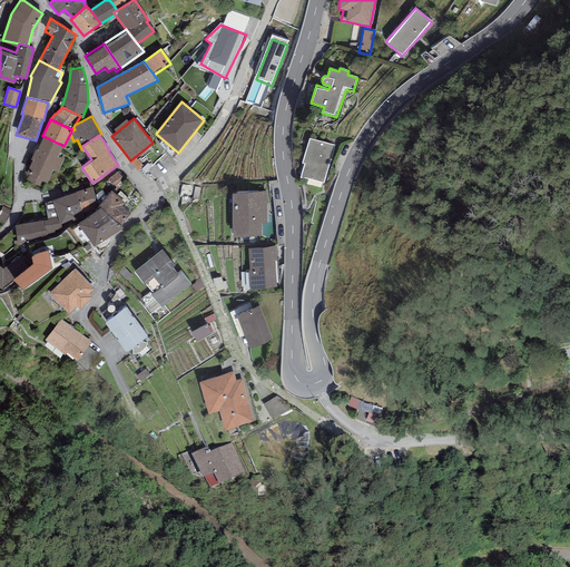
[(64,146),(43,136),(38,149),(36,148),(31,158),(32,159),(27,173),(29,174),(27,179),(40,185),(42,181),(47,183),(52,170),(58,173),(65,160),(58,157),(64,146)]
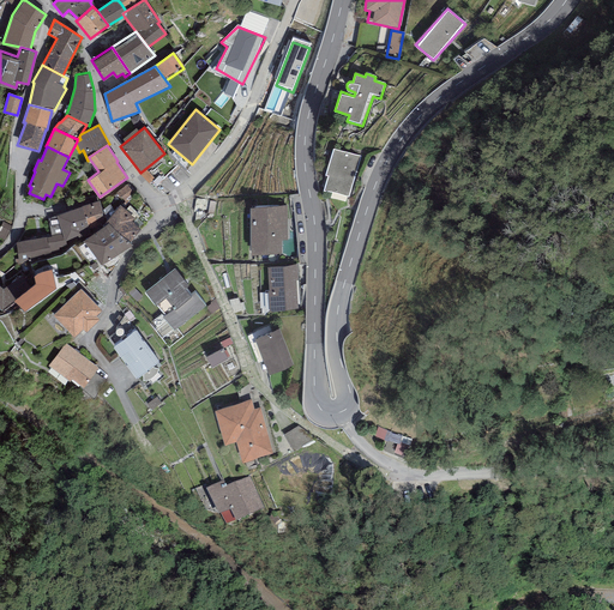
[(361,158),(333,149),(325,174),(329,175),(324,189),(348,198),(361,158)]
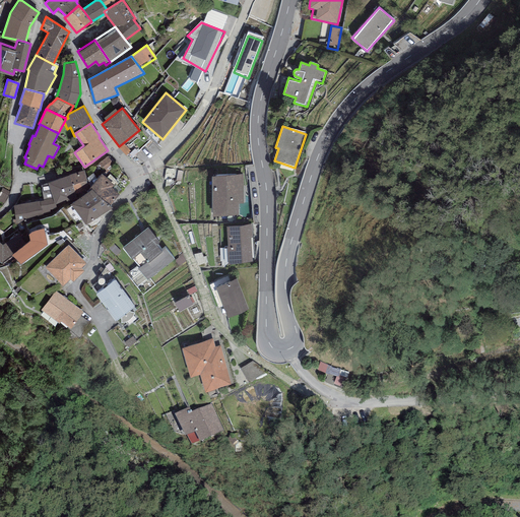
[(84,171),(69,174),(76,198),(88,189),(84,171)]
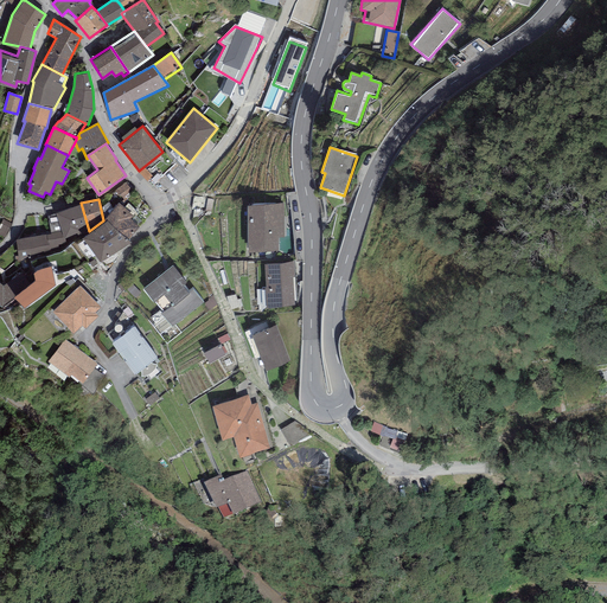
[(248,201),(248,250),(279,251),(278,238),(283,239),(285,205),(248,201)]
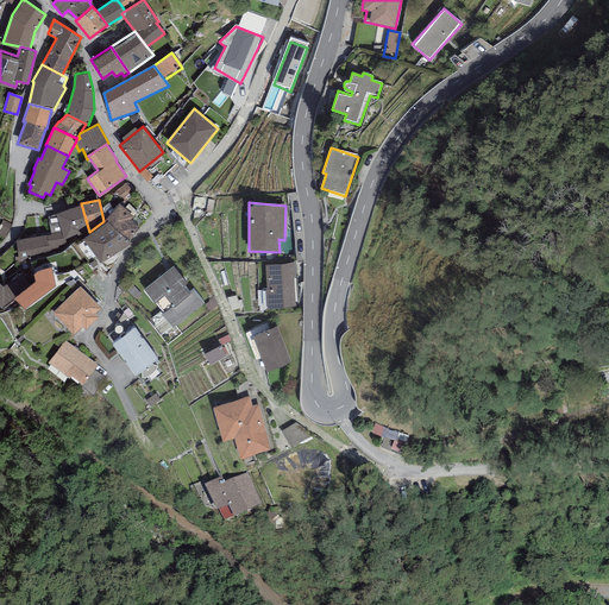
[(81,203),(56,210),(57,215),(63,233),(64,239),(89,232),(81,203)]
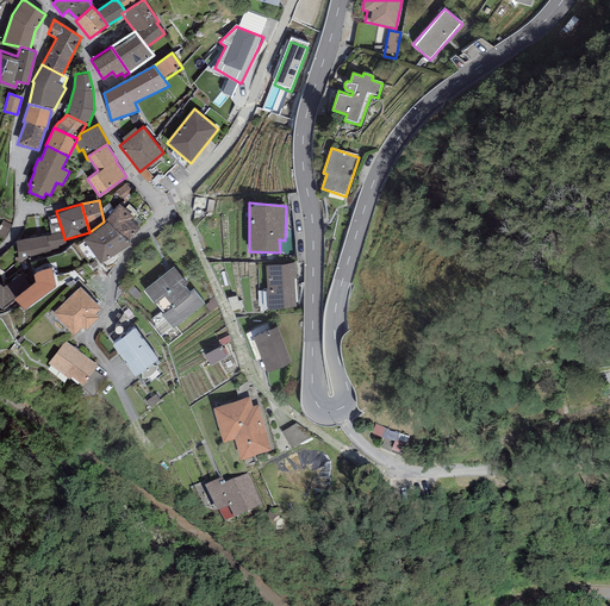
[(106,218),(107,219),(129,241),(139,229),(130,220),(134,217),(120,204),(106,218)]
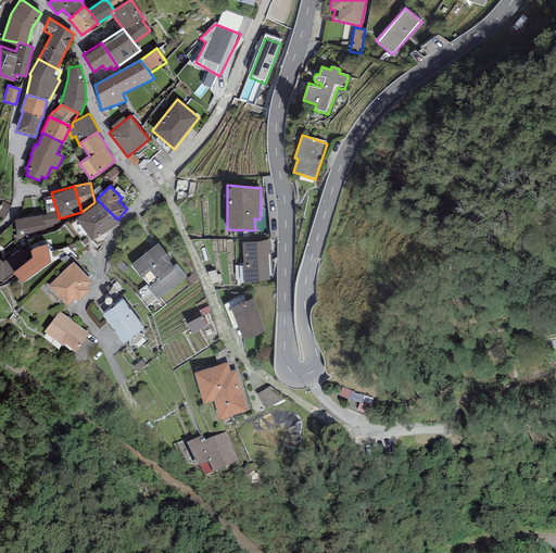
[(58,213),(52,197),(43,199),(47,213),(58,213)]
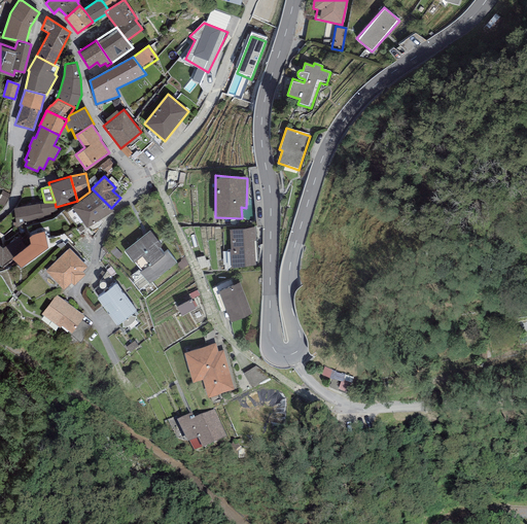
[(113,210),(111,208),(93,189),(90,191),(77,201),(71,205),(86,229),(113,210)]
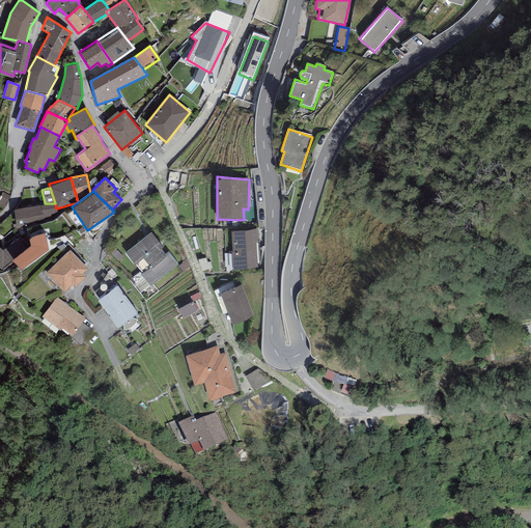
[(9,197),(3,193),(0,198),(0,206),(4,210),(9,197)]
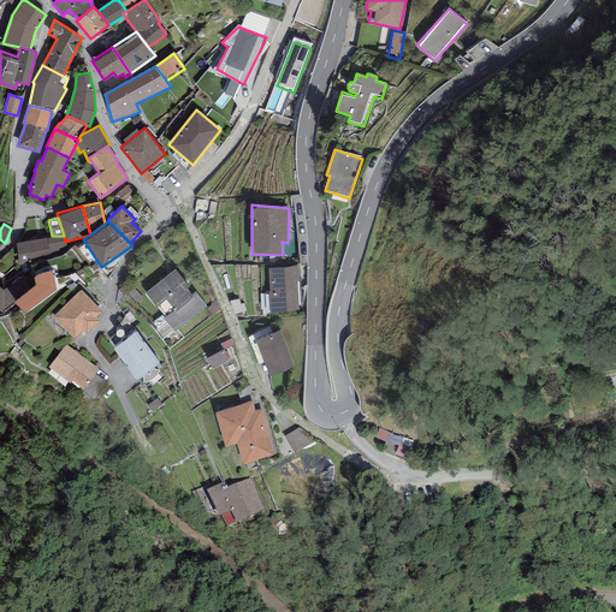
[(52,238),(16,242),(16,243),(18,265),(54,260),(67,253),(65,242),(64,236),(52,236),(52,238)]
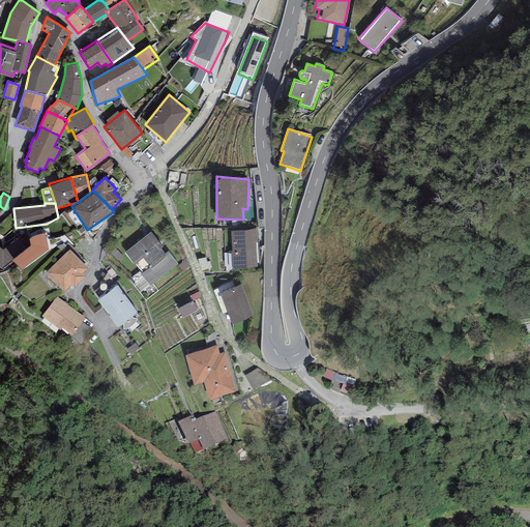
[(257,229),(231,230),(233,271),(257,270),(256,243),(257,243),(257,231),(257,229)]
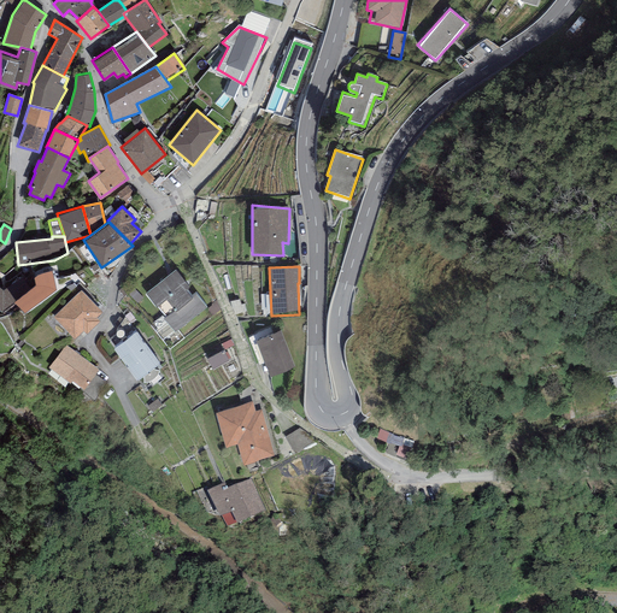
[(207,308),(175,269),(146,292),(165,316),(163,318),(175,334),(207,308)]
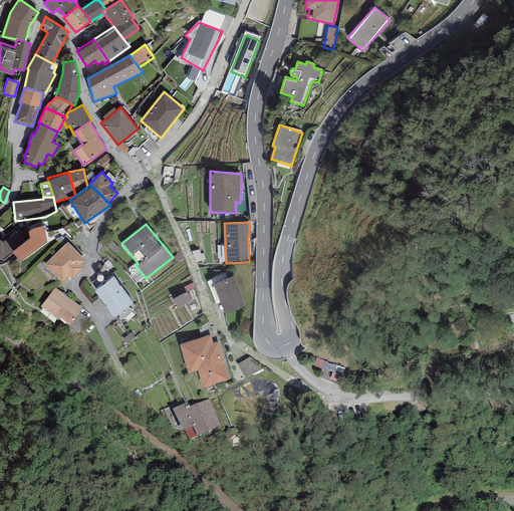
[(32,233),(28,235),(30,242),(25,245),(11,256),(13,257),(20,265),(47,245),(44,229),(32,233)]
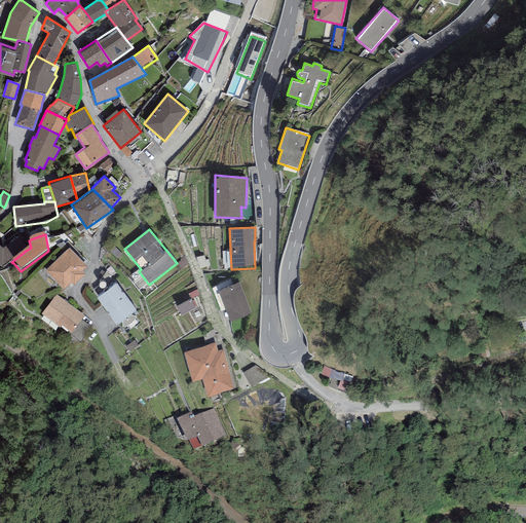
[(26,251),(16,240),(3,251),(0,249),(0,267),(3,270),(13,263),(11,262),(26,251)]
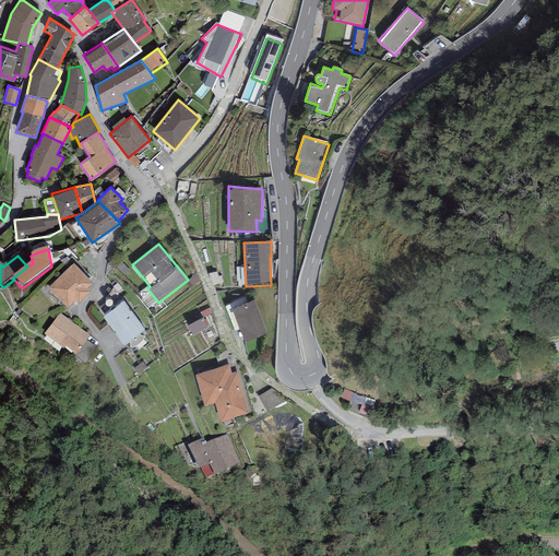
[(92,283),(73,264),(48,288),(68,308),(75,300),(79,304),(91,292),(86,288),(92,283)]
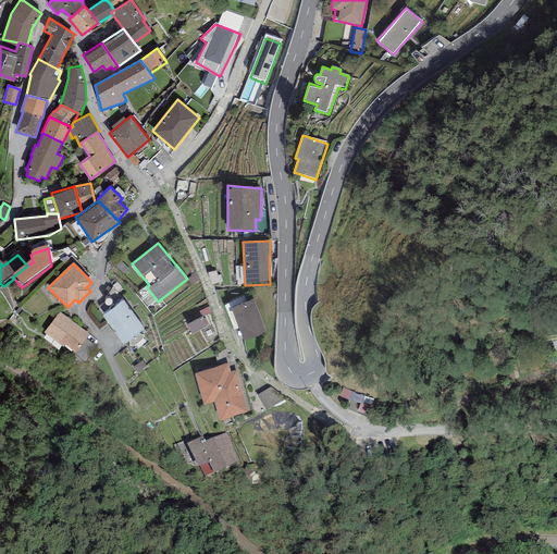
[(217,272),(209,273),(212,288),(224,285),(222,275),(217,277),(217,272)]
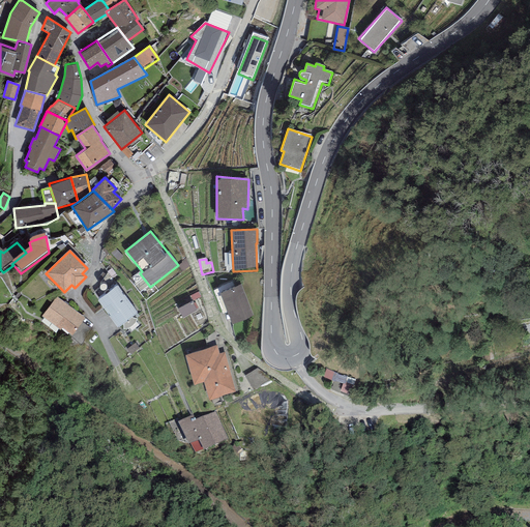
[(137,313),(117,284),(98,298),(118,326),(137,313)]
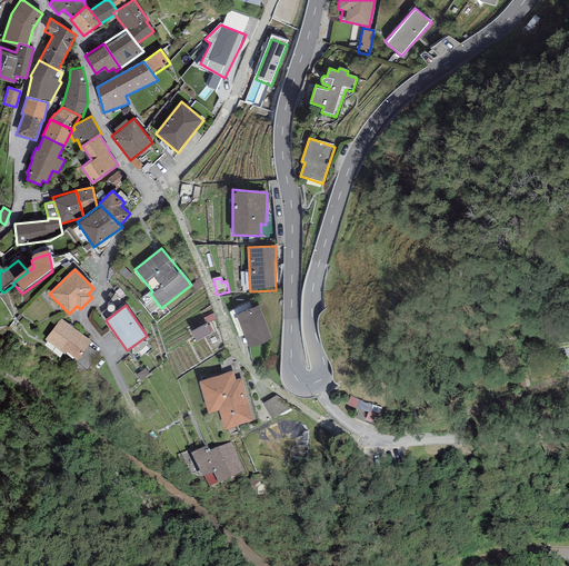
[(271,339),(259,305),(237,313),(249,347),(271,339)]
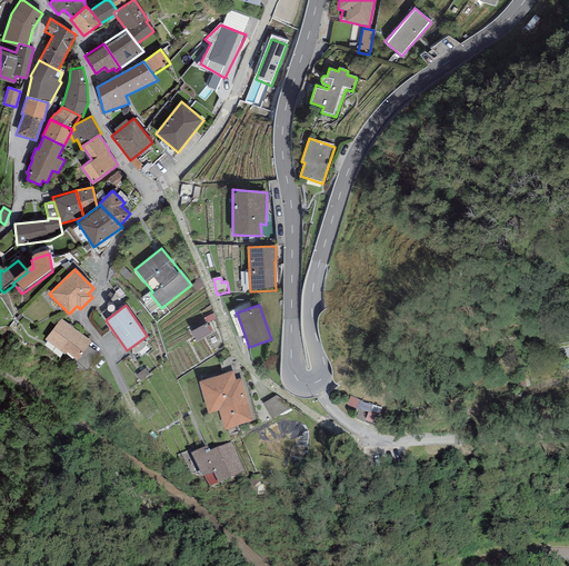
[(199,321),(201,326),(206,324),(208,327),(216,324),(212,316),(199,321)]
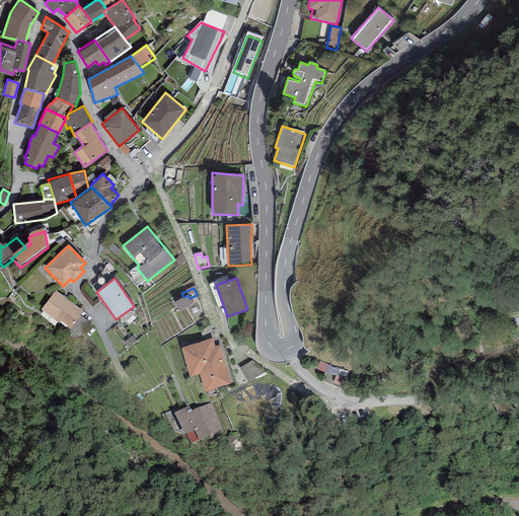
[(82,312),(55,292),(42,310),(60,323),(61,321),(71,328),(79,316),(82,312)]
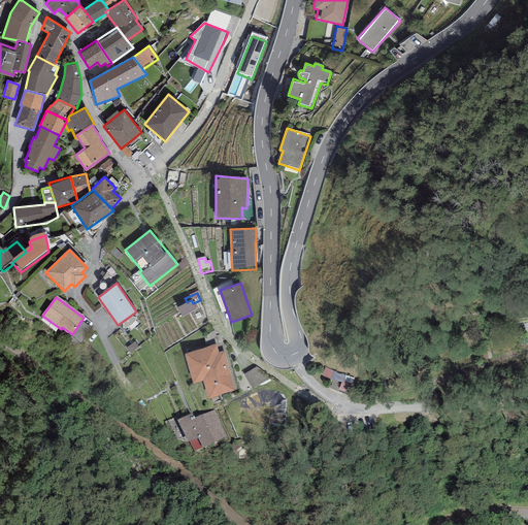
[(187,302),(174,308),(179,319),(196,310),(193,303),(191,300),(187,302)]
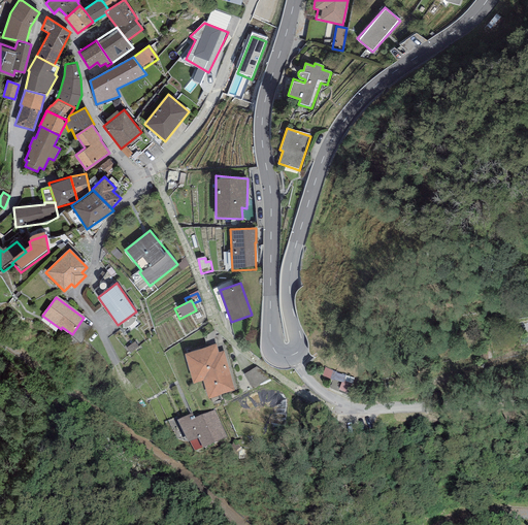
[(91,329),(80,322),(72,334),(70,336),(80,343),(91,329)]
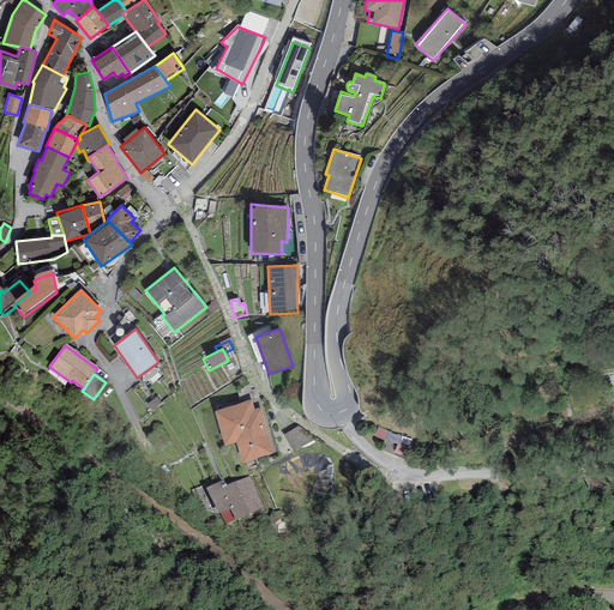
[(157,399),(146,406),(151,412),(161,405),(157,399)]
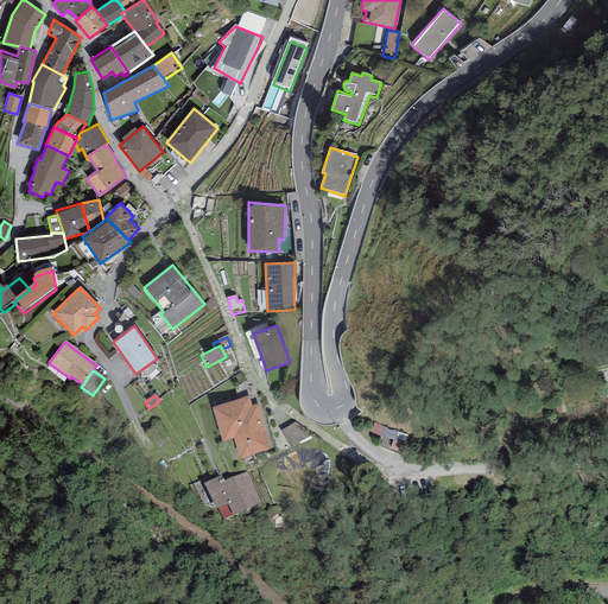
[(249,396),(213,406),(221,440),(234,437),(239,458),(271,451),(259,405),(252,406),(249,396)]
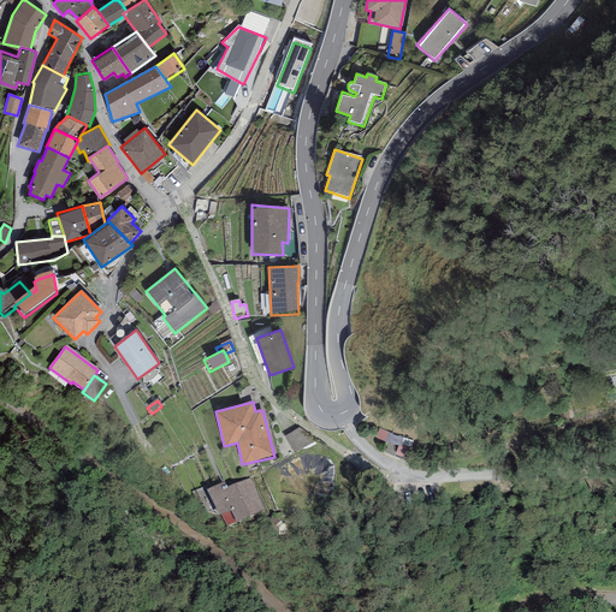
[(300,431),(284,438),(295,456),(315,445),(300,431)]
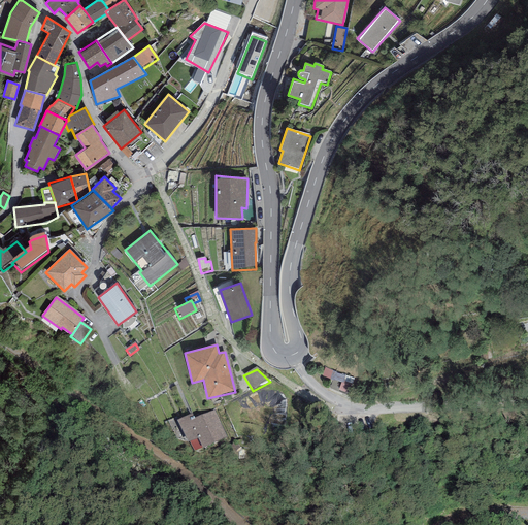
[(192,418),(177,425),(188,447),(191,446),(195,456),(227,440),(215,414),(194,423),(192,418)]
